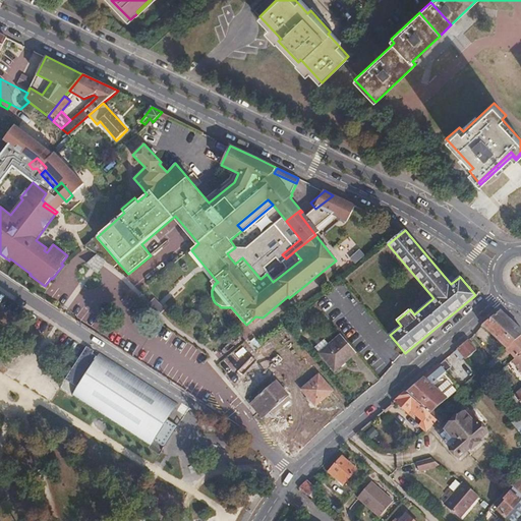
[(119,264),(97,237),(82,248),(98,254),(101,251),(106,257),(106,258),(106,259),(106,261),(106,262),(107,262),(107,263),(107,264),(115,268),(119,264)]
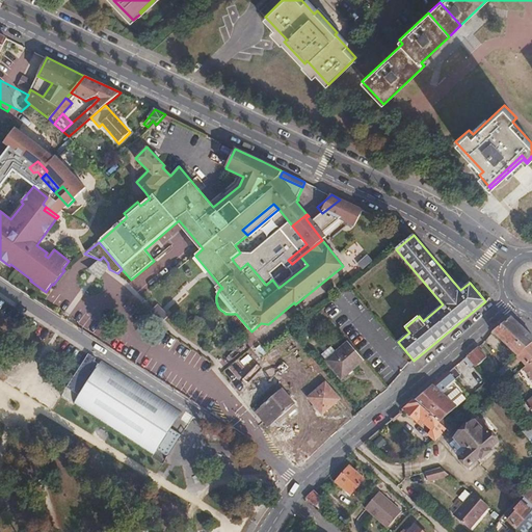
[(330,315),(341,326),(357,312),(347,300),(330,315)]
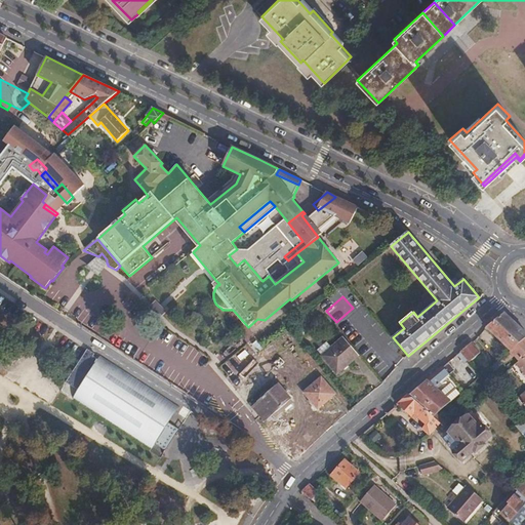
[(357,313),(340,328),(351,339),(368,324),(357,313)]
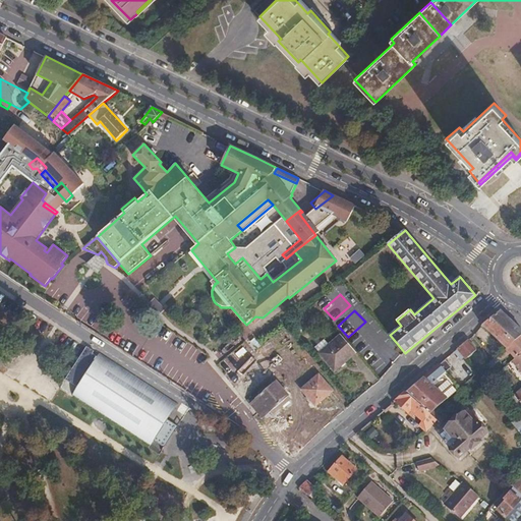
[(482,325),(507,348),(520,336),(520,328),(501,310),(482,325)]
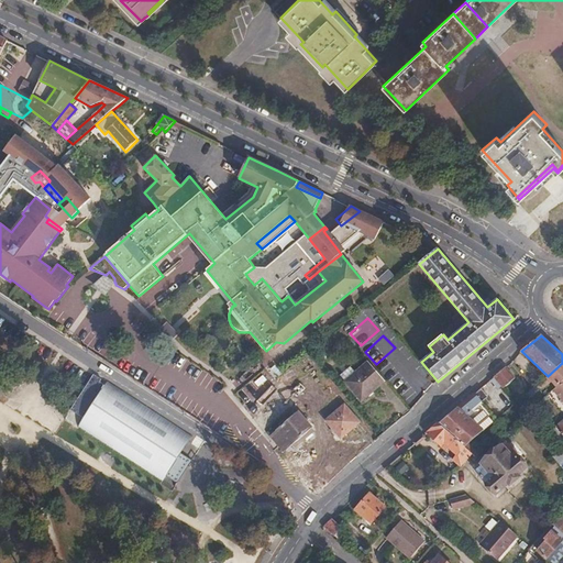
[(362,400),(385,381),(368,362),(356,373),(351,366),(340,375),(362,400)]
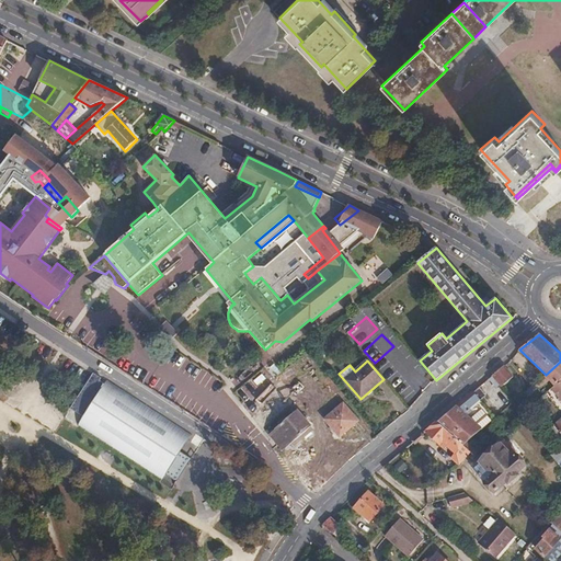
[(550,380),(554,386),(560,380),(560,362),(546,375),(519,398),(524,402),(550,380)]
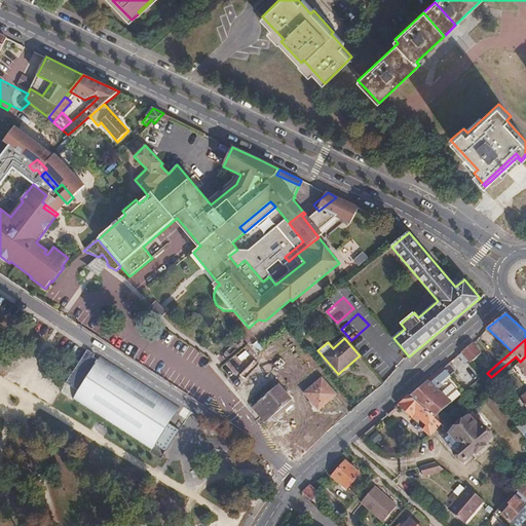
[(461,352),(468,361),(471,363),(482,353),(473,343),(461,352)]
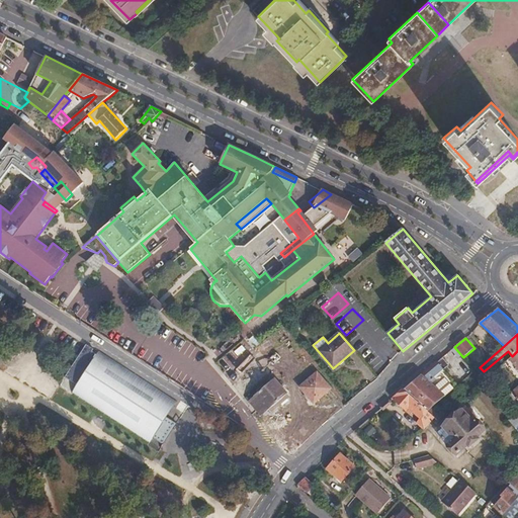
[(87,344),(65,377),(77,385),(73,393),(150,442),(153,438),(163,445),(177,424),(166,417),(176,402),(99,352),(97,355),(92,351),(94,349),(87,344)]
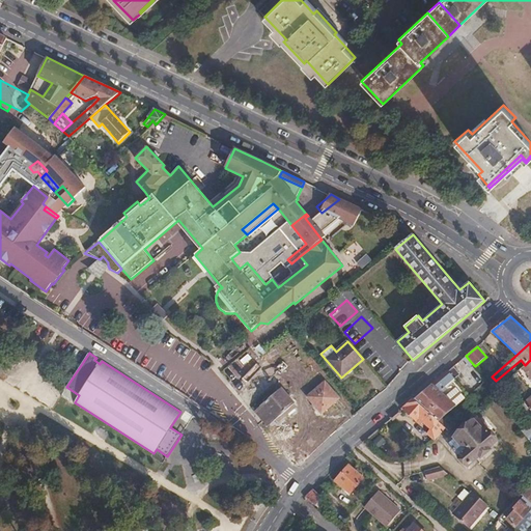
[(466,356),(463,359),(470,367),(473,364),(466,356)]
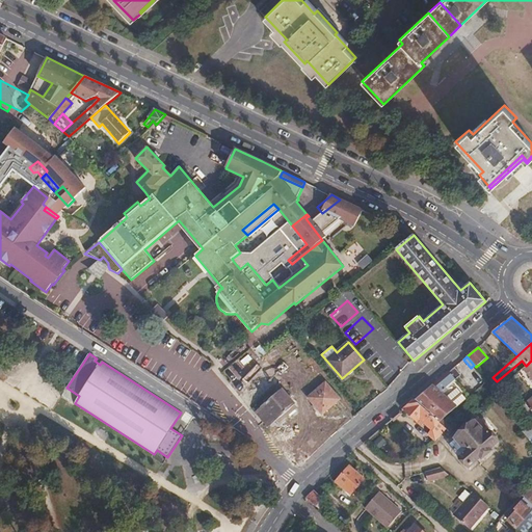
[(531,361),(526,366),(523,369),(531,379),(531,397),(525,403),(531,410),(531,361)]
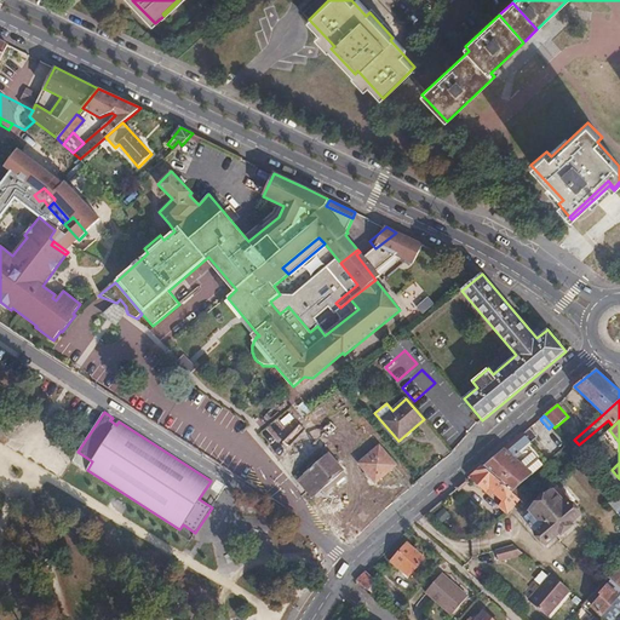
[(529,428),(484,465),(514,492),(544,466),(527,446),(538,437),(529,428)]
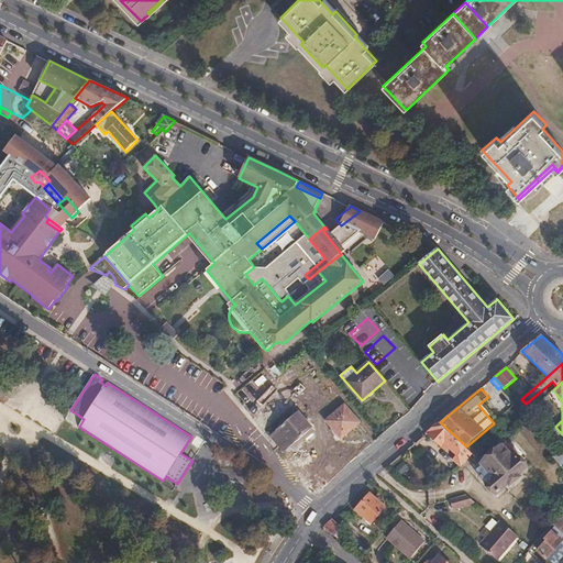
[(345,404),(326,421),(341,440),(361,422),(345,404)]
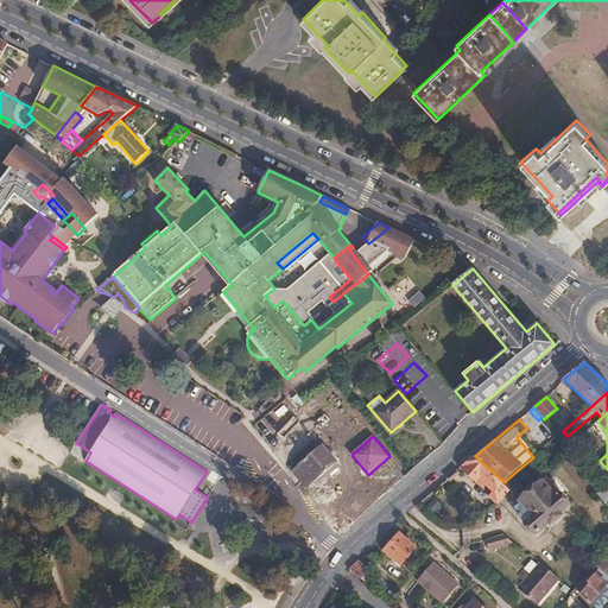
[(327,472),(330,475),(340,466),(322,444),(299,466),(293,472),(308,488),(317,481),(327,472)]
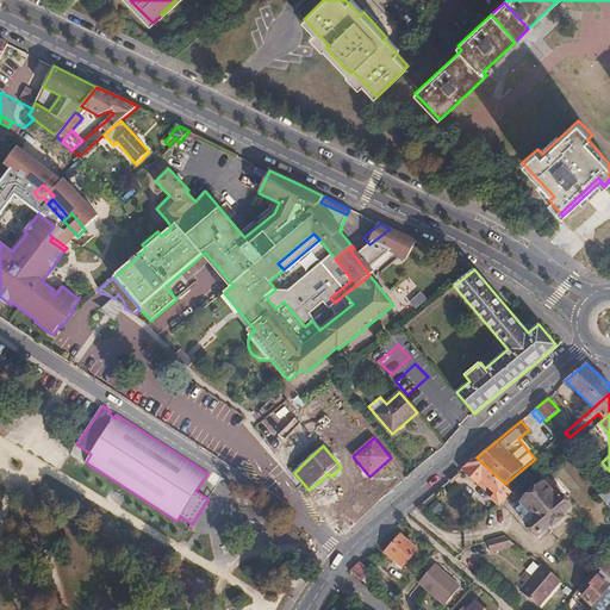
[(477,458),(462,470),(484,487),(486,485),(495,492),(496,493),(505,484),(477,458)]
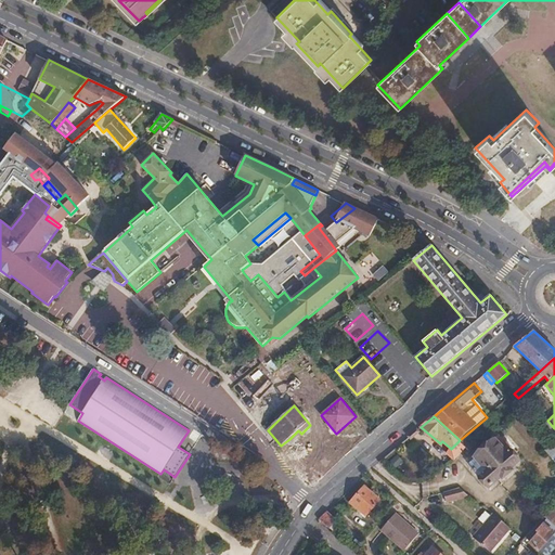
[(554,428),(547,421),(542,426),(554,441),(554,440),(554,428)]
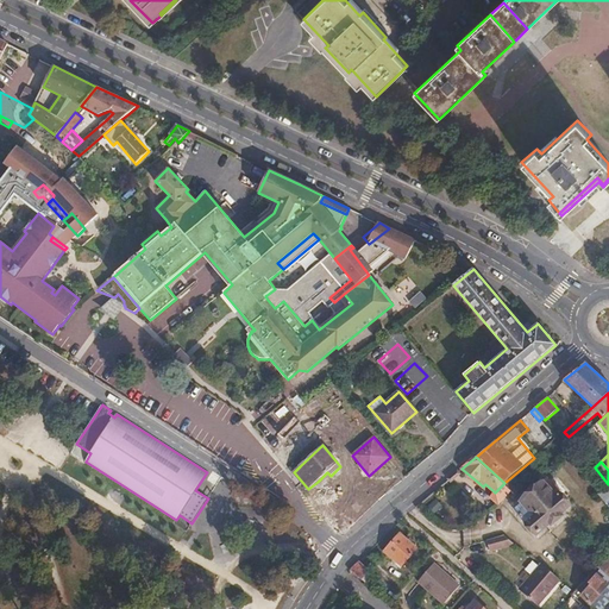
[(320,484),(331,476),(327,472),(318,482),(320,484)]
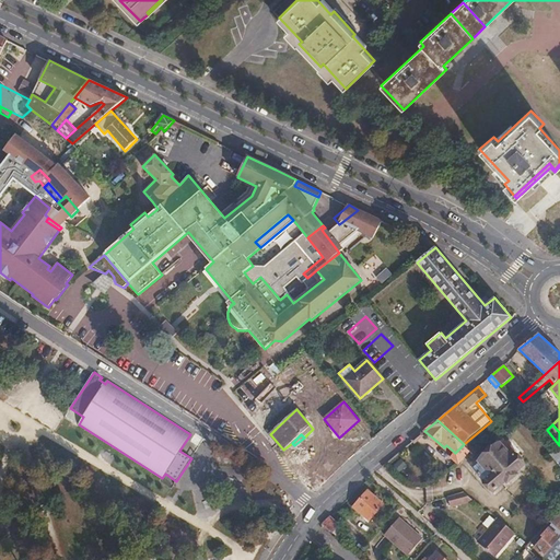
[(492,451),(473,467),(493,491),(505,480),(508,482),(517,474),(516,473),(524,465),(503,440),(500,443),(497,439),(489,446),(492,451)]
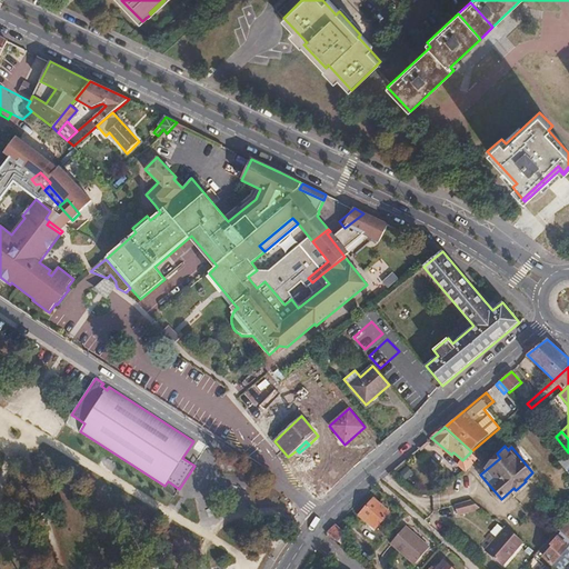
[(457,463),(466,471),(478,458),(471,451),(462,460),(461,459),(457,463)]
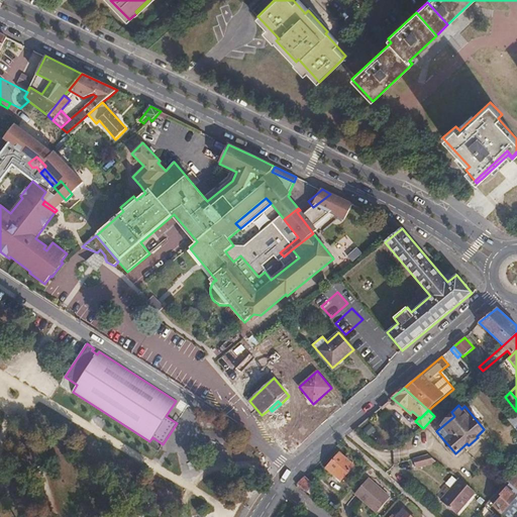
[(261,423),(252,433),(267,442),(273,437),(261,423)]
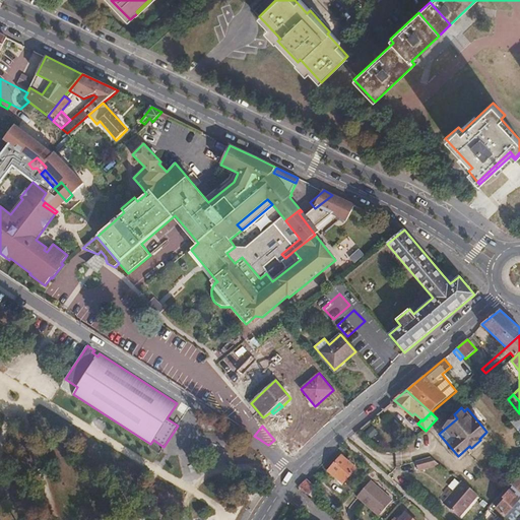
[(341,455),(328,470),(343,483),(356,468),(341,455)]
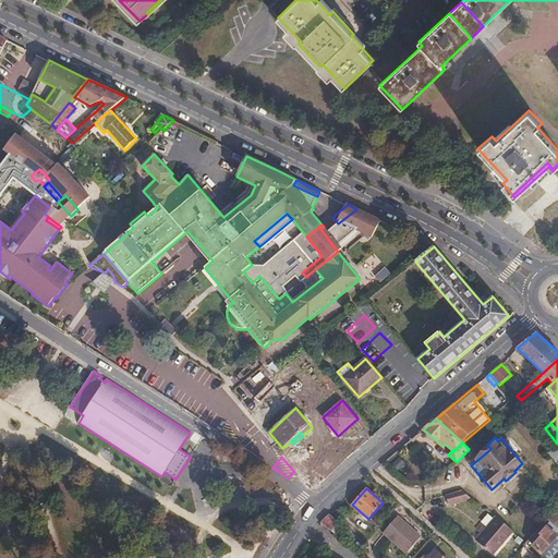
[(449,505),(472,498),(462,490),(446,495),(449,505)]
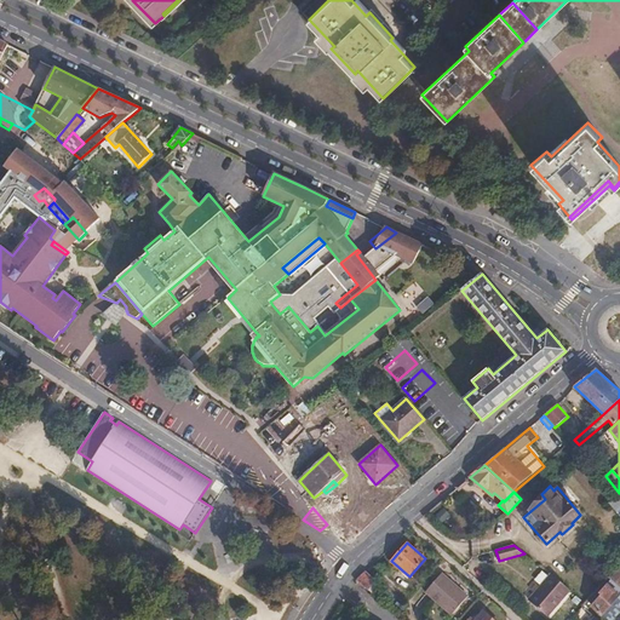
[(610,580),(619,587),(619,568),(608,578),(610,580)]
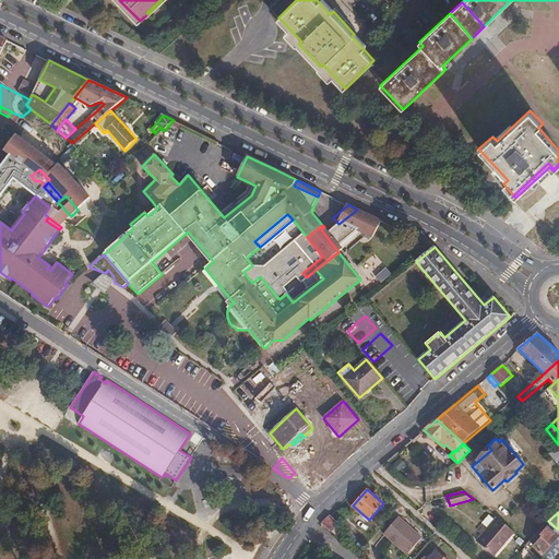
[(322,523),(324,524),(333,532),(341,524),(330,515),(322,523)]
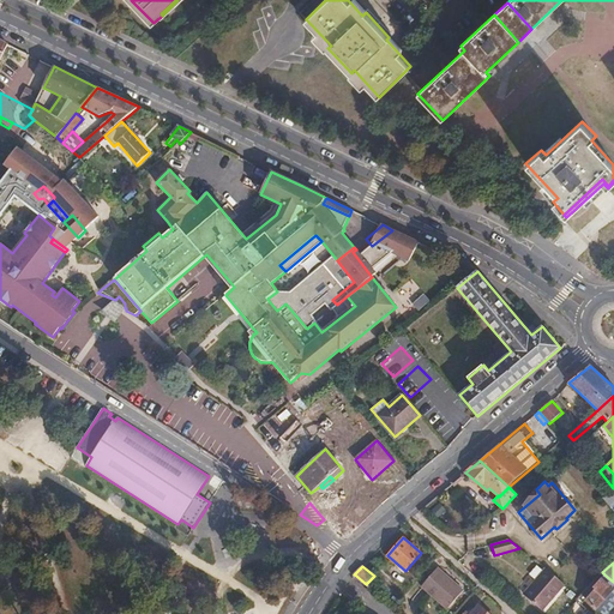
[(438,567),(421,587),(447,609),(464,590),(438,567)]
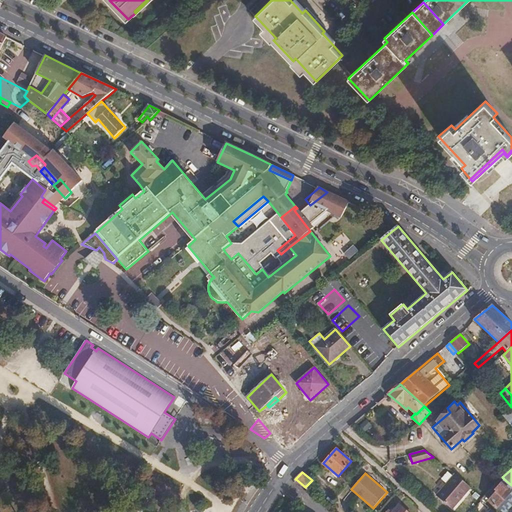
[(452,509),(471,487),(455,474),(436,495),(452,509)]
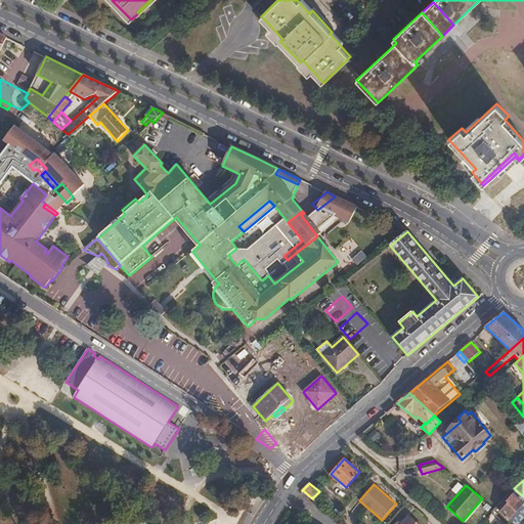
[(523,496),(516,490),(506,501),(508,503),(499,512),(513,523),(518,523),(523,517),(523,496)]
